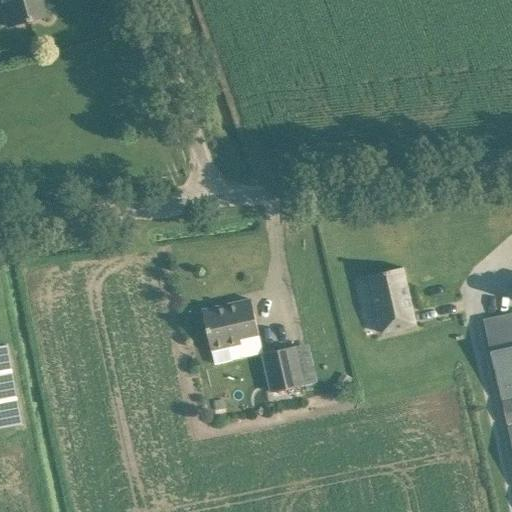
[(1,0),(3,7),(9,26),(47,16),(42,0),(1,0)]
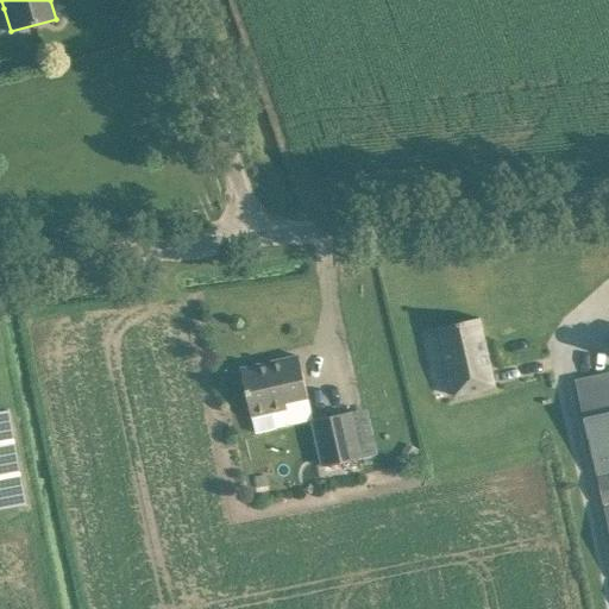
[(454,395),(495,387),(481,318),(439,327),(454,395)]
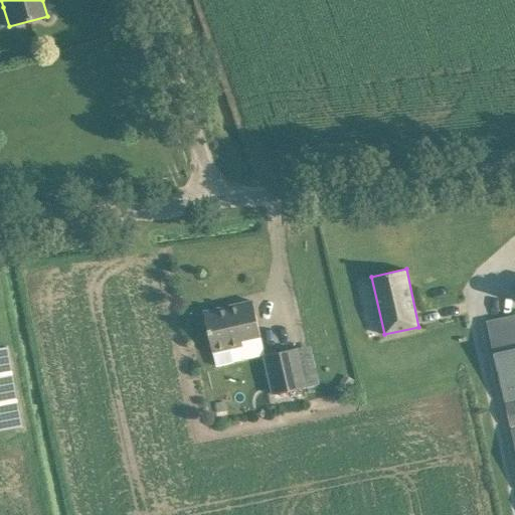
[(252,301),(203,312),(208,331),(213,351),(216,366),(233,362),(230,348),(244,344),(243,339),(261,335),(258,320),(252,301)]
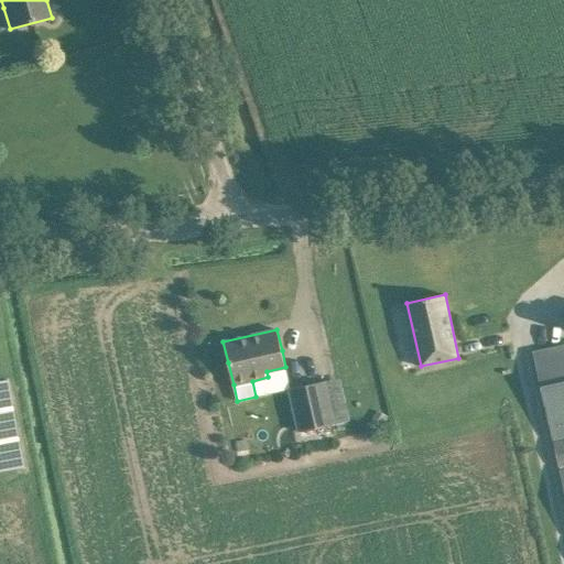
[(563,346),(534,353),(540,375),(554,438),(563,483),(563,485),(563,346)]
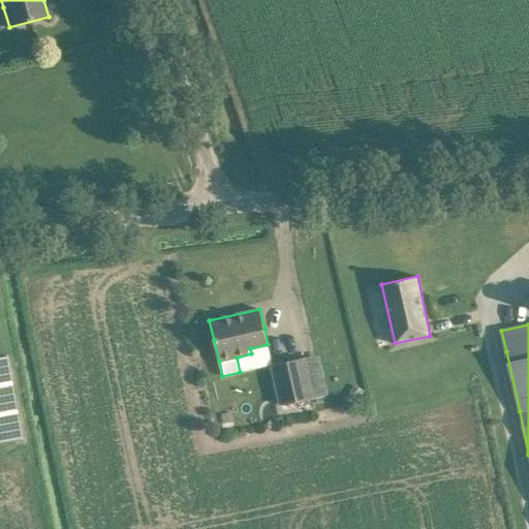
[(7,356),(0,358),(0,441),(22,437),(7,356)]
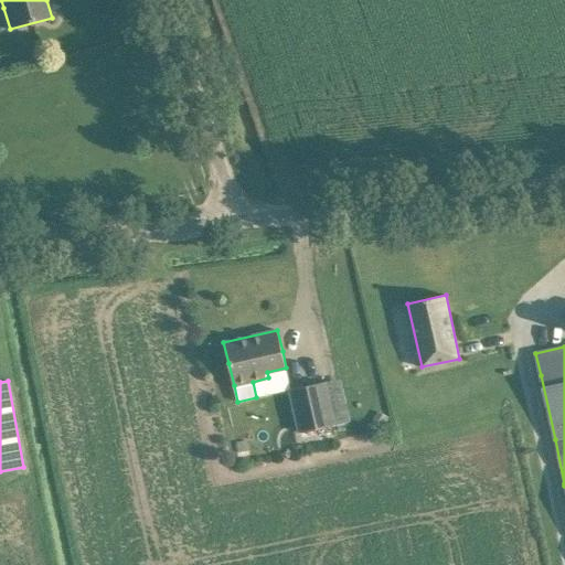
[(300,433),(334,425),(324,382),(290,390),(300,433)]
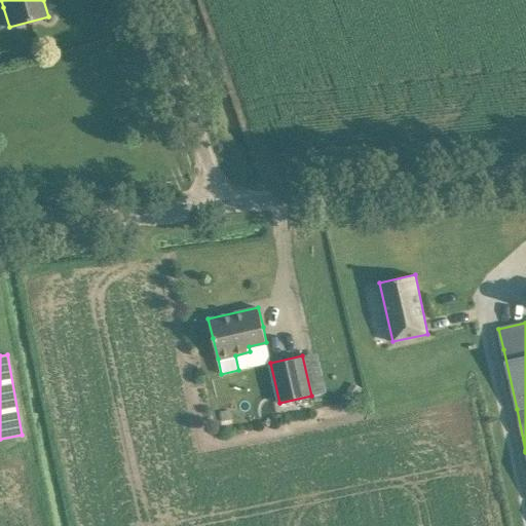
[(350,393),(350,395),(357,398),(363,388),(357,384),(355,385),(350,393)]
